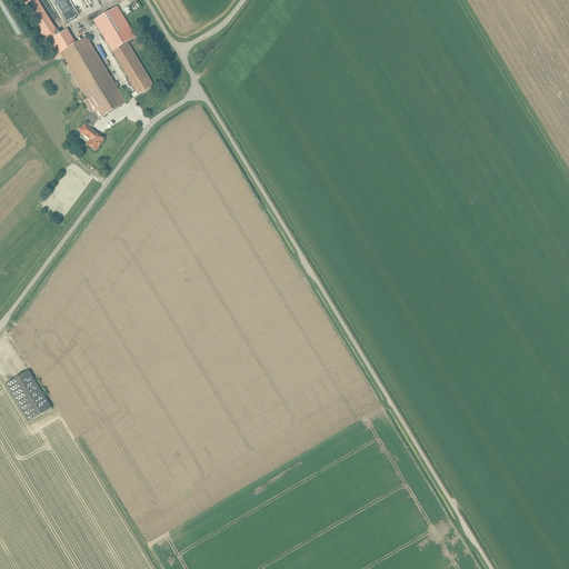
[(37,0),(21,0),(41,32),(52,26),(37,0)]
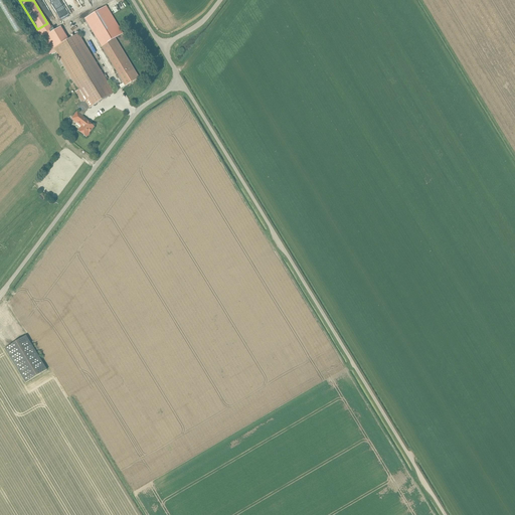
[(86,20),(102,47),(115,39),(124,35),(108,7),(86,20)]
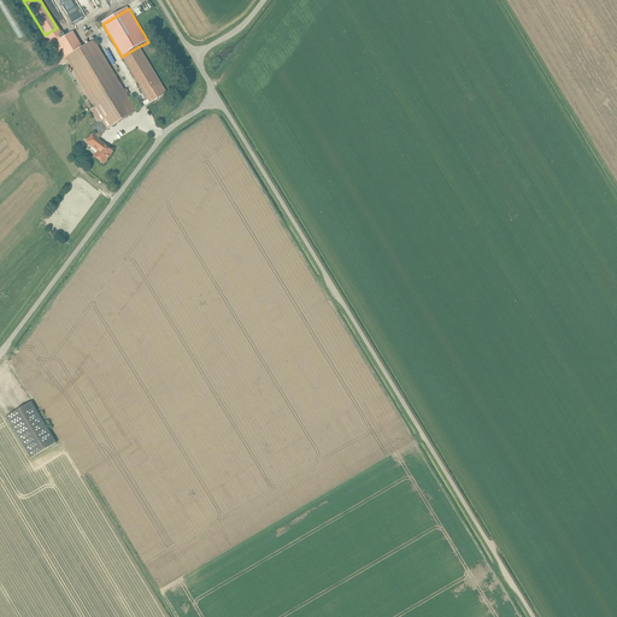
[(90,111),(98,123),(90,131),(94,134),(93,136),(92,135),(88,140),(94,145),(92,148),(98,152),(93,158),(103,164),(104,164),(105,164),(106,162),(106,160),(112,152),(104,146),(105,145),(98,140),(106,129),(106,130),(136,112),(93,41),(74,53),(64,37),(54,43),(94,109),(90,111)]
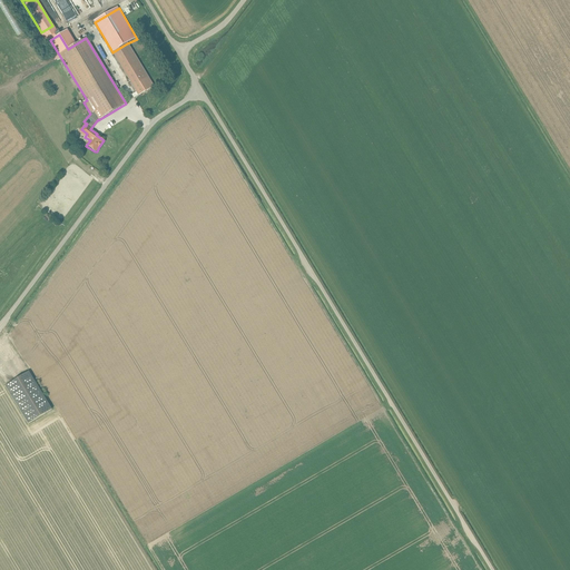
[(154,87),(127,43),(112,53),(138,96),(154,87)]
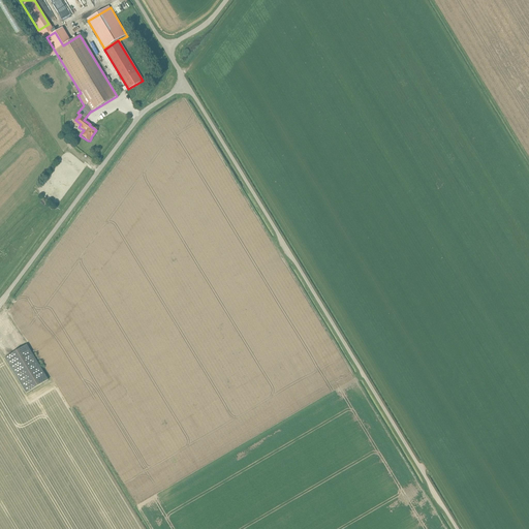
[(26,394),(48,380),(26,345),(16,351),(4,359),(26,394)]
